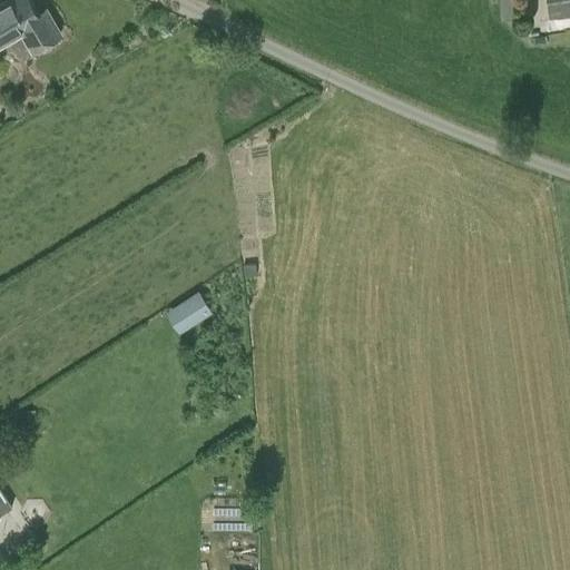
[(0,43),(20,32),(31,52),(64,33),(47,5),(38,10),(31,0),(8,0),(0,5),(0,43)]
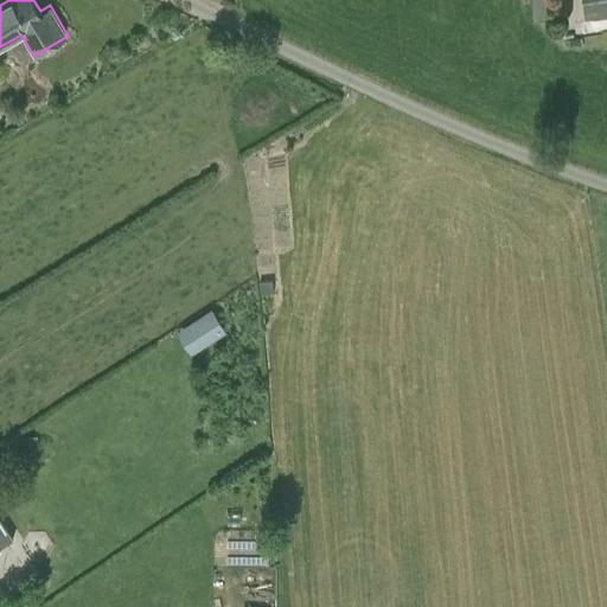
[(547,0),(532,0),(535,21),(549,19),(547,0)]
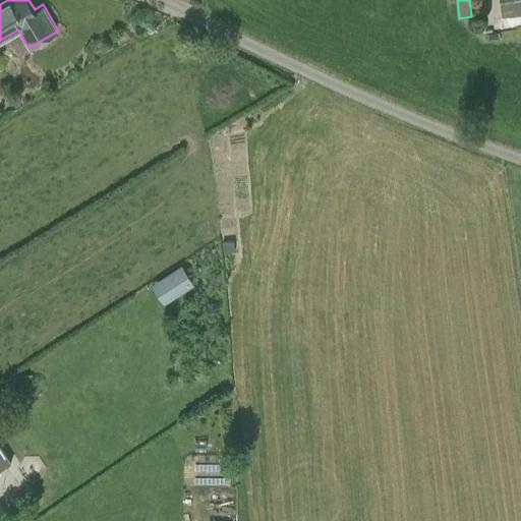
[(520,0),(500,0),(503,16),(520,13),(520,0)]
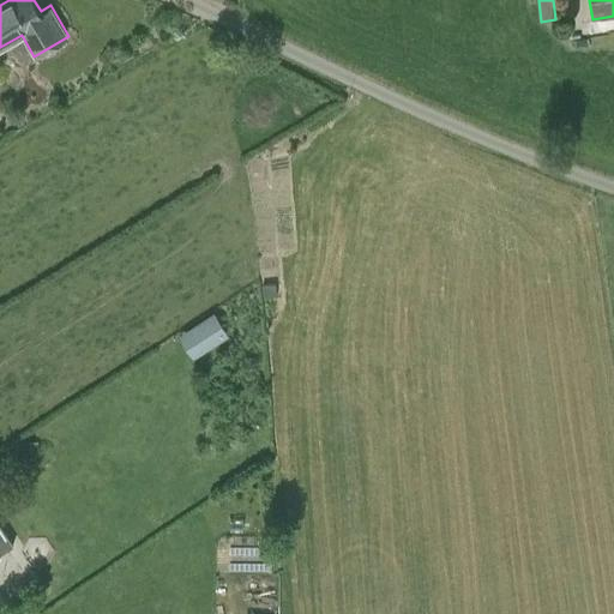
[(180,339),(193,359),(226,338),(214,319),(180,339)]
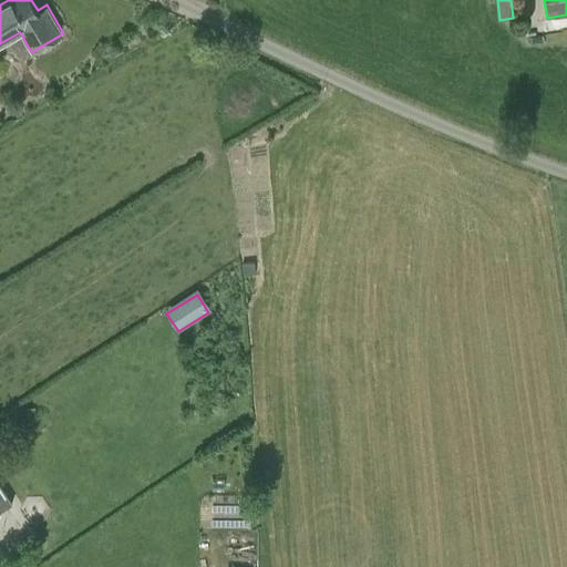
[(0,512),(12,504),(0,485),(0,512)]
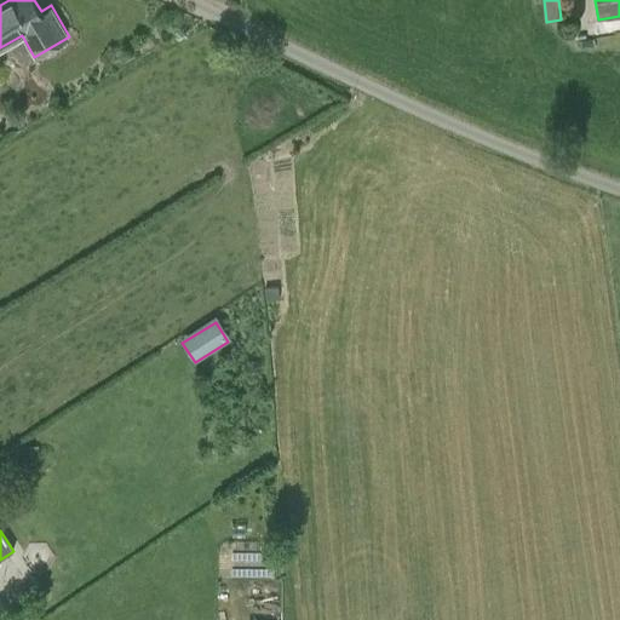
All buildings are outlined.
